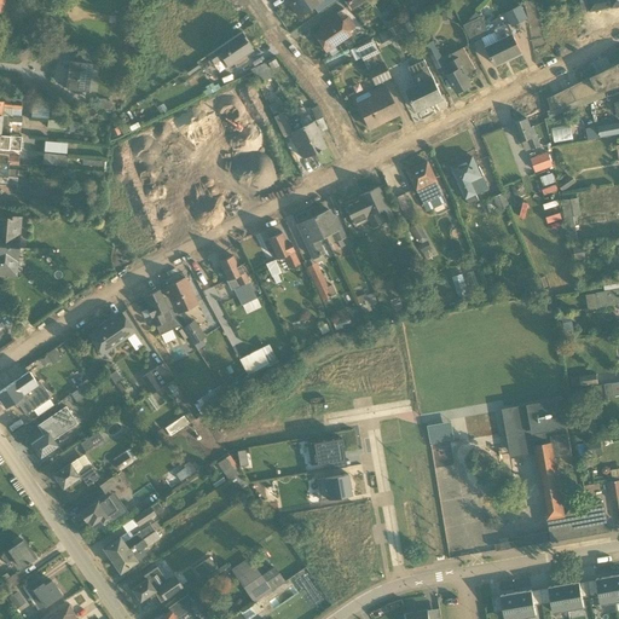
[(0,0),(0,21),(11,23),(11,7),(3,6),(3,0),(0,0)]
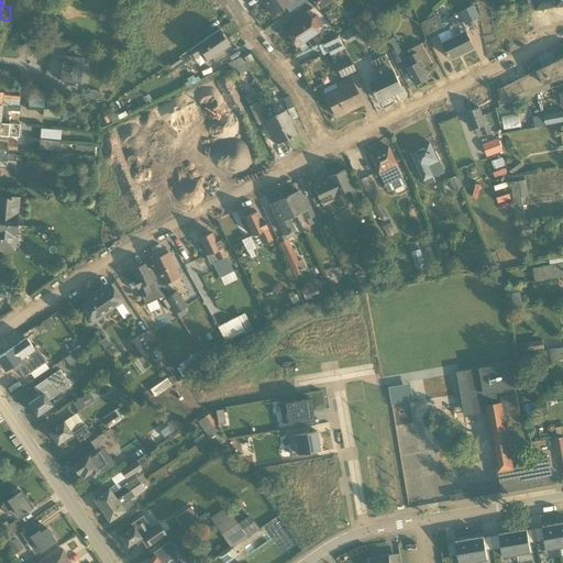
[(290,0),(260,0),(271,18),(293,3),(290,0)]
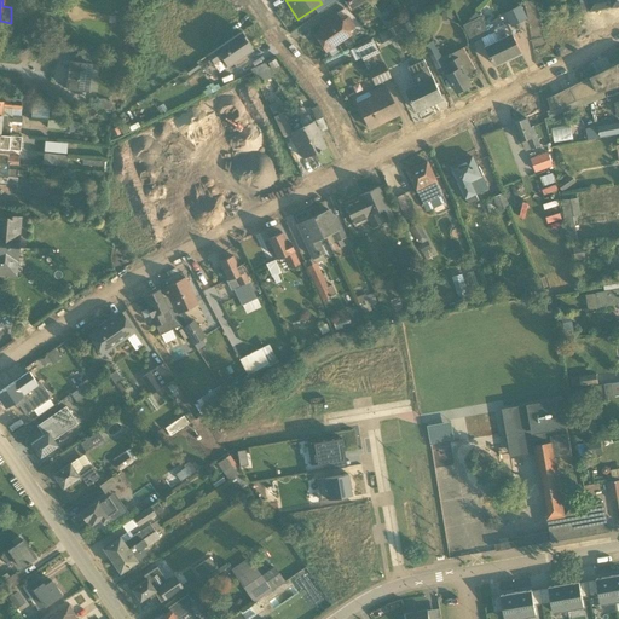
[(341,0),(350,11),(365,1),(365,0),(341,0)]
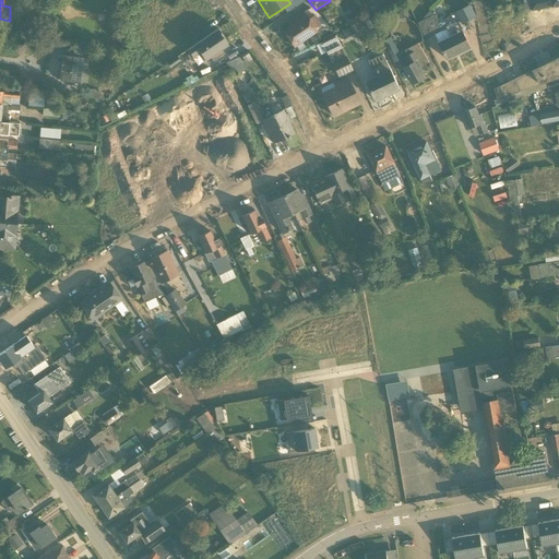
[(558,0),(523,0),(525,12),(558,6),(558,0)]
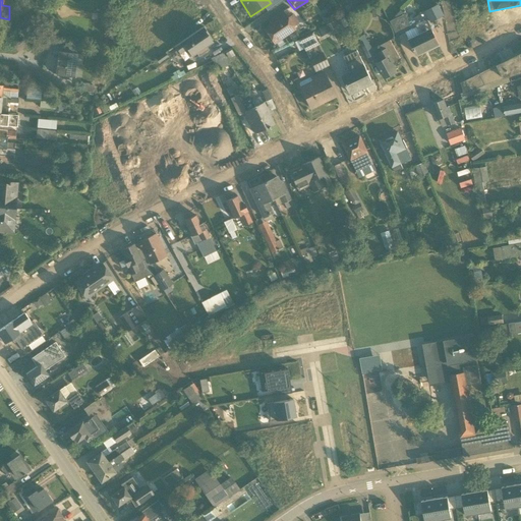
[(438,5),(425,11),(430,22),(444,16),(438,5)]
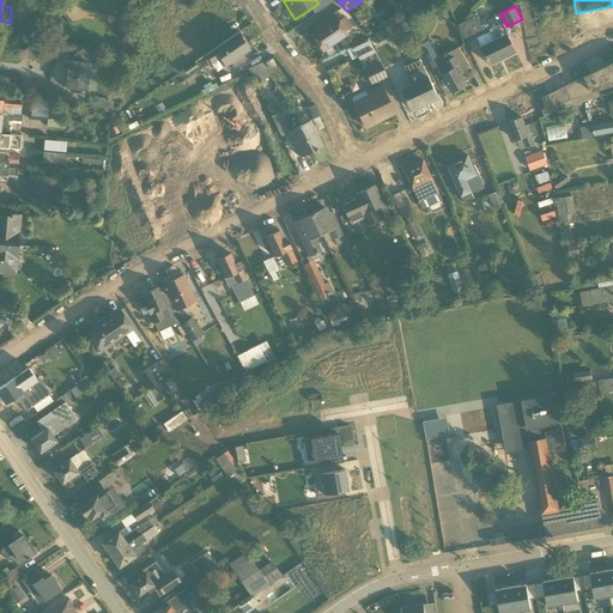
[(448,8),(437,7),(437,17),(448,17),(448,8)]
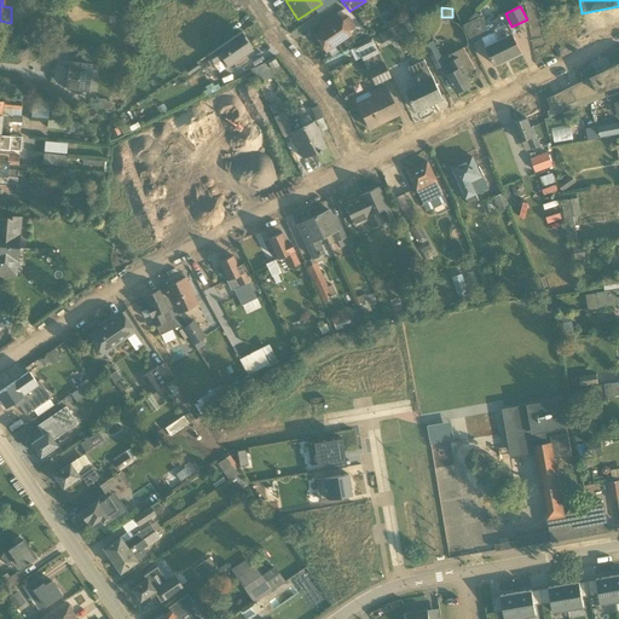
[(386,25),(399,22),(394,9),(381,12),(386,25)]
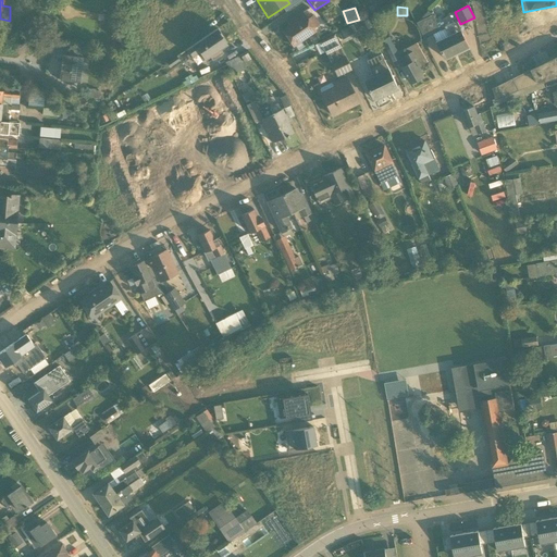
[(288,26),(282,32),(294,48),(316,32),(313,29),(320,25),(312,15),(307,20),(302,13),(286,24),(288,26)]
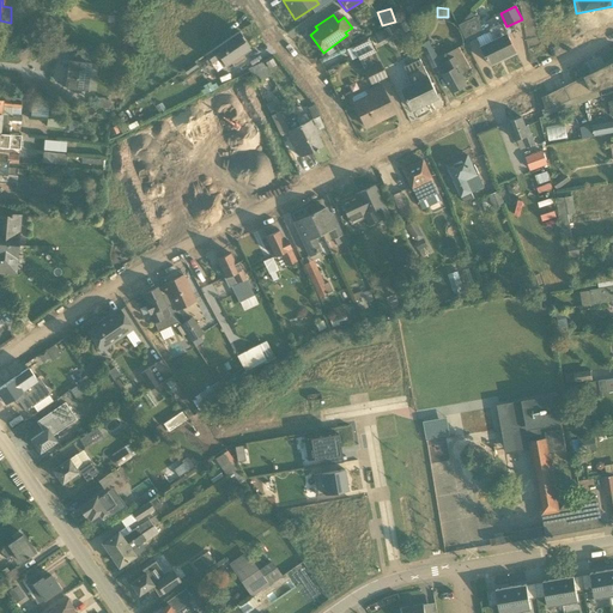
[(477,40),(491,66),(517,53),(502,23),(489,29),(491,31),(485,35),(477,16),(457,25),(467,44),(477,40)]
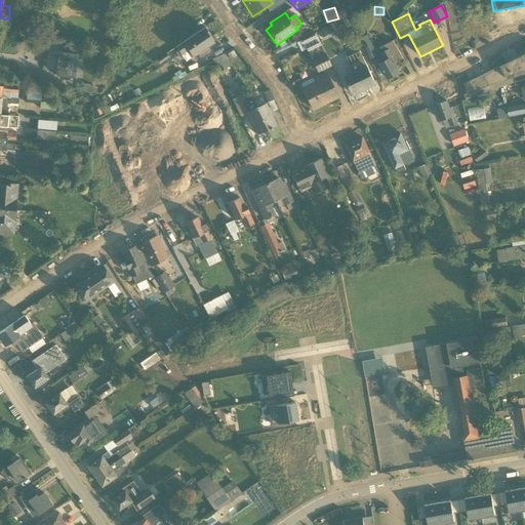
[(322,37),(334,31),(330,24),(319,29),(322,37)]
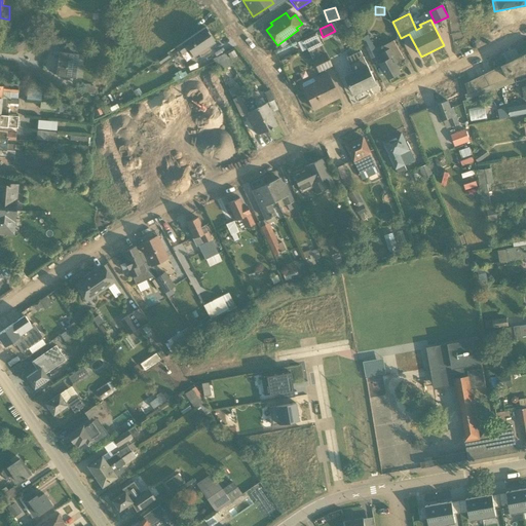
[(214,42),(204,28),(177,47),(181,53),(187,49),(192,58),(197,53),(199,58),(210,50),(208,47),(214,42)]
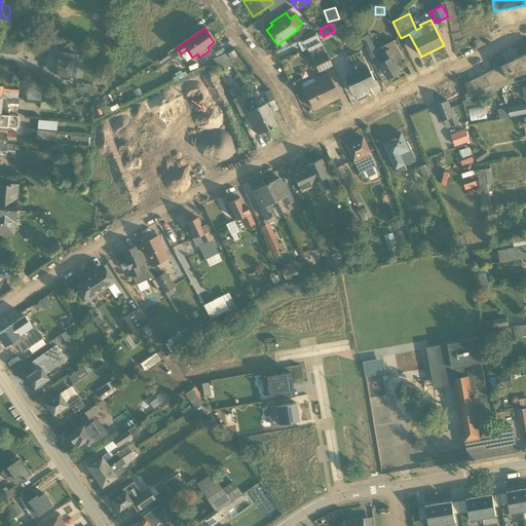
[(332,66),(316,34),(302,41),(318,73),(332,66)]
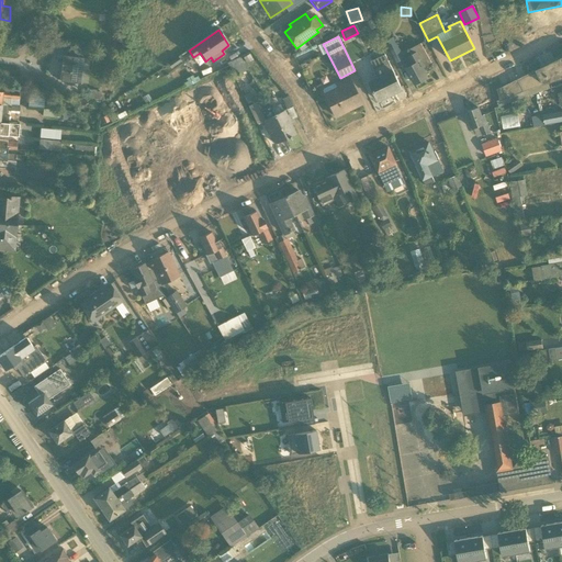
[(393,38),(385,42),(400,70),(406,67),(393,38)]
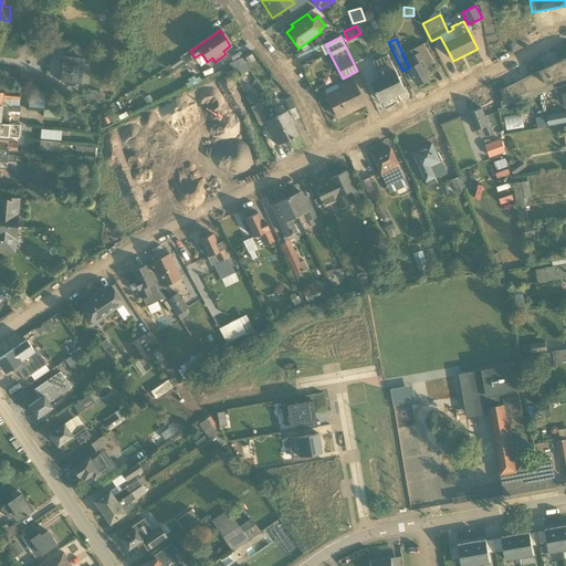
[(408,70),(418,86),(430,79),(425,69),(433,63),(422,44),(411,51),(415,56),(410,59),(415,66),(408,70)]
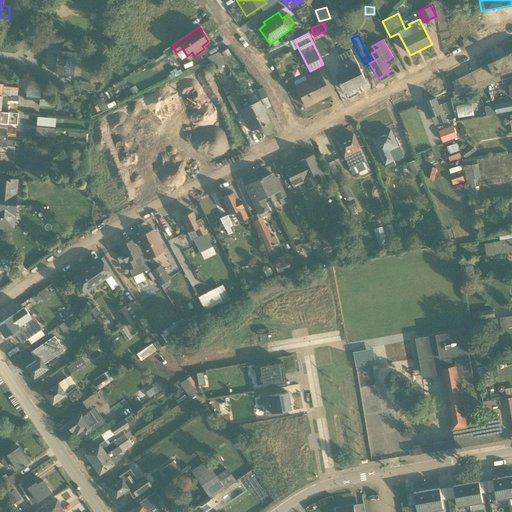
[(62,52),(57,51),(54,74),(80,77),(82,54),(75,53),(76,44),(63,42),(62,52)]
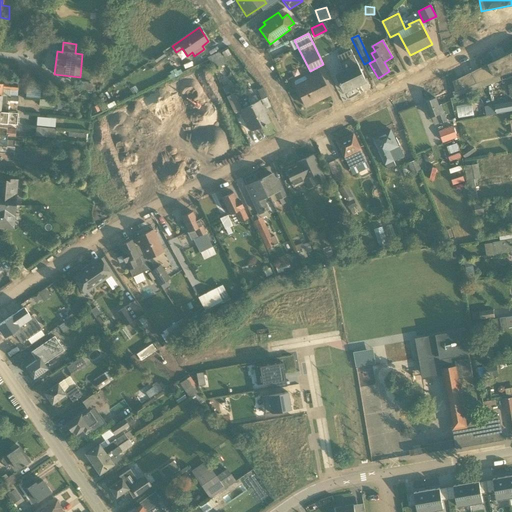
[(336,75),(344,93),(366,82),(348,45),(334,52),(344,71),(336,75)]
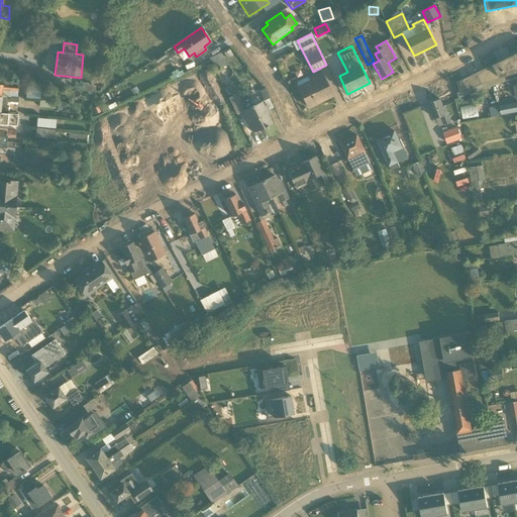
[(232,56),(229,49),(223,54),(226,59),(232,56)]
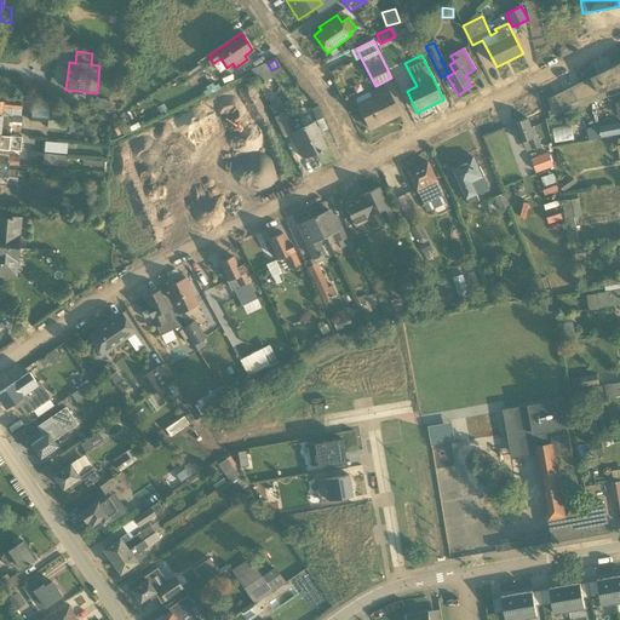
[(271,78),(264,64),(251,72),(259,86),(271,78)]
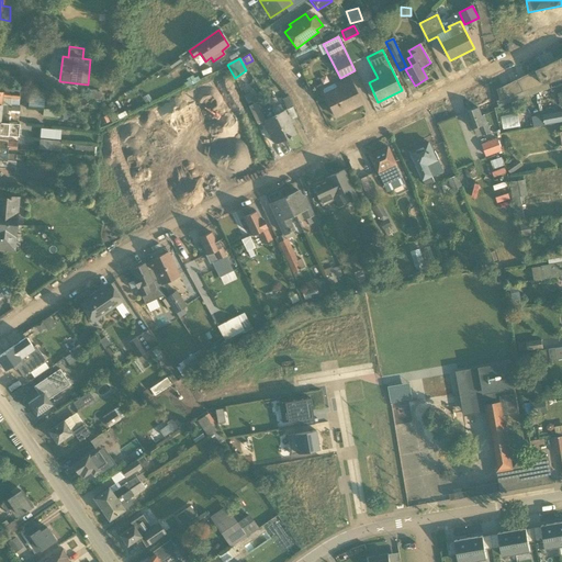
[(561,58),(537,71),(543,86),(561,78),(561,58)]
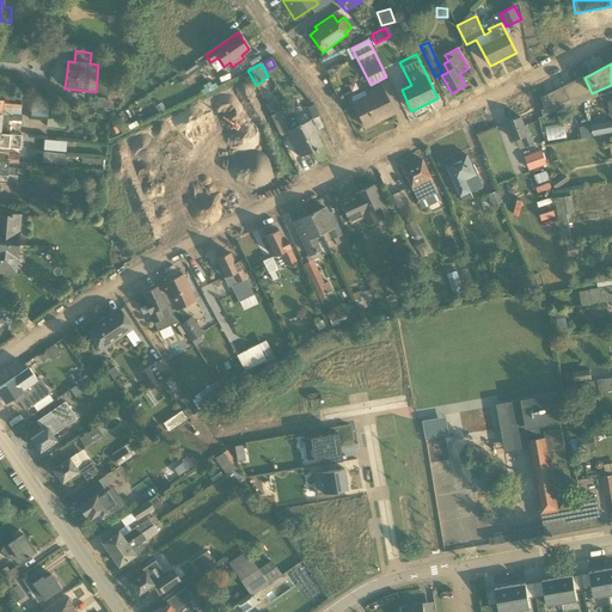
[(594,98),(592,93),(585,78),(542,99),(549,115),(594,98)]
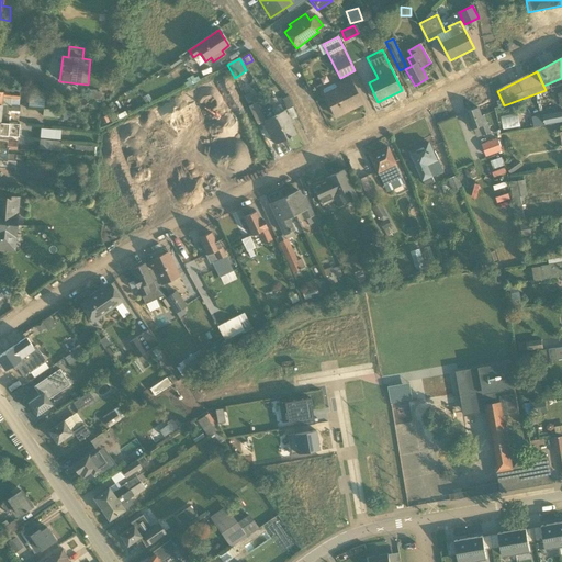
[(187,82),(183,85),(186,89),(200,80),(198,77),(194,79),(192,76),(186,79),(187,82)]
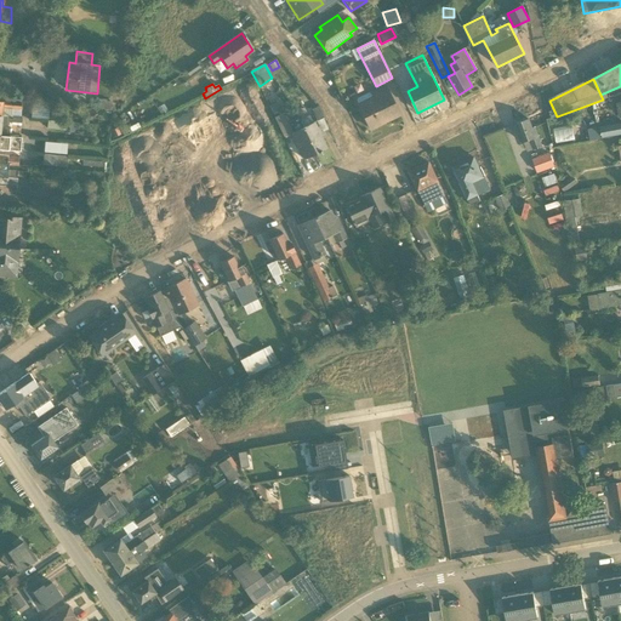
[(355,100),(370,129),(399,115),(385,85),(355,100)]
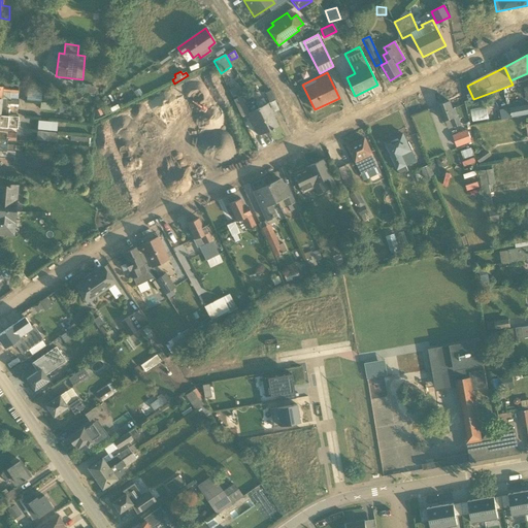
[(30,76),(24,80),(29,89),(35,85),(30,76)]
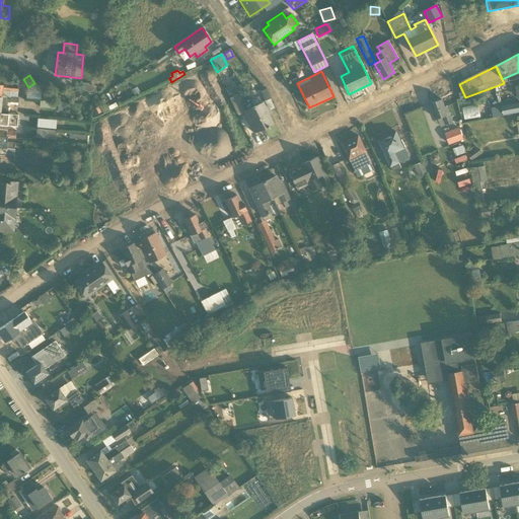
[(88,92),(89,84),(84,83),(84,85),(81,84),(80,91),(88,92)]
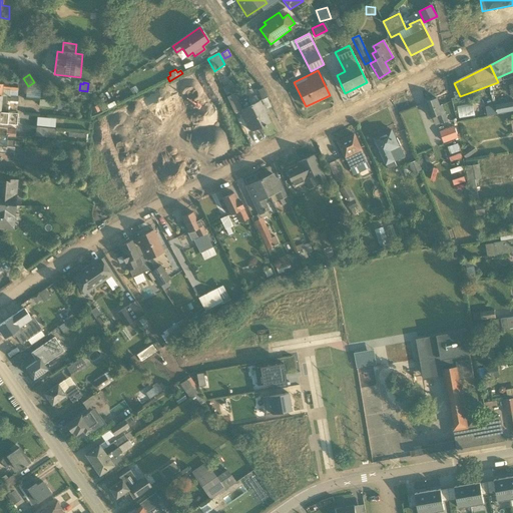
[(0,83),(0,96),(9,97),(10,90),(17,91),(17,85),(0,83)]
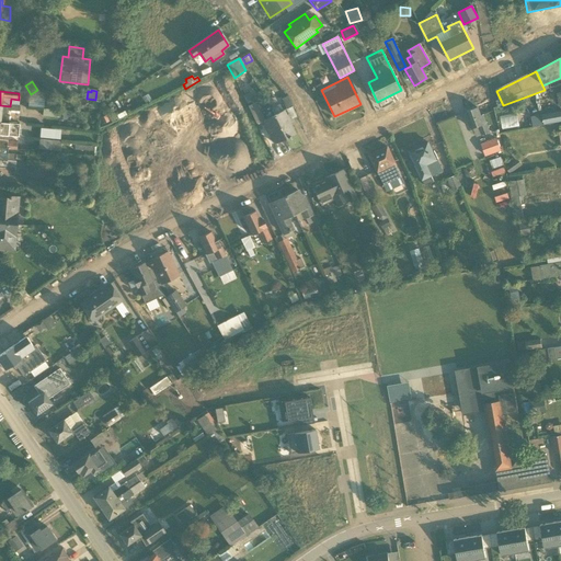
[(494,110),(489,94),(478,99),(483,114),(494,110)]
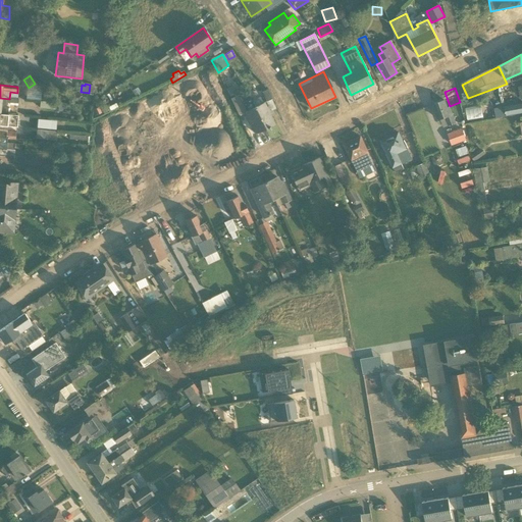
[(266,90),(261,93),(266,103),(271,100),(266,90)]
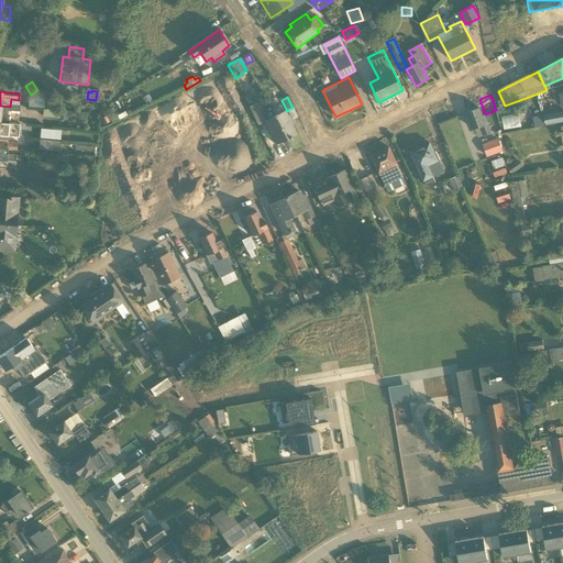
[(257,124),(265,120),(256,103),(249,107),(257,124)]
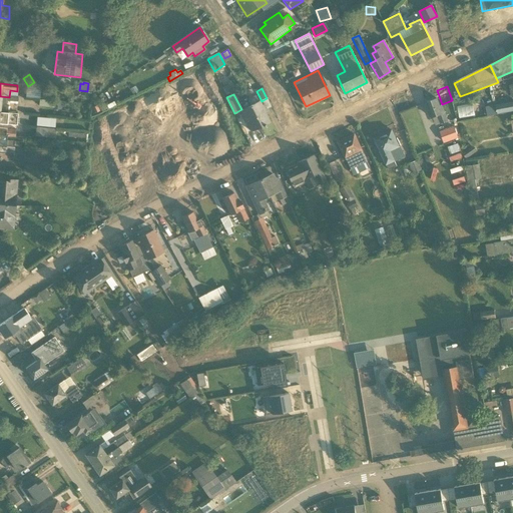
[(0,96),(0,112),(8,113),(8,104),(16,104),(17,98),(9,97),(0,96)]
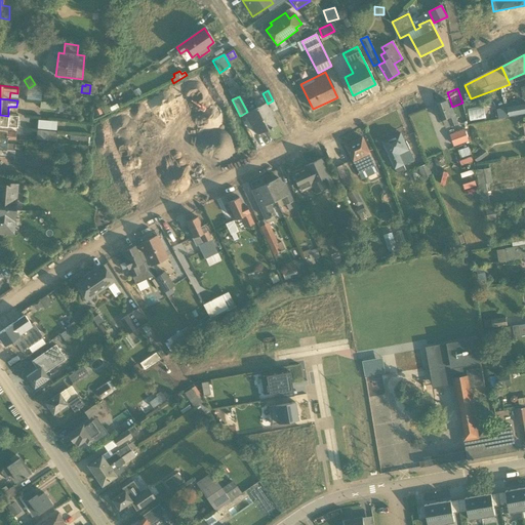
[(252,103),(255,109),(267,130),(272,128),(271,127),(275,125),(270,115),(273,114),(269,108),(267,109),(261,98),(252,103)]
